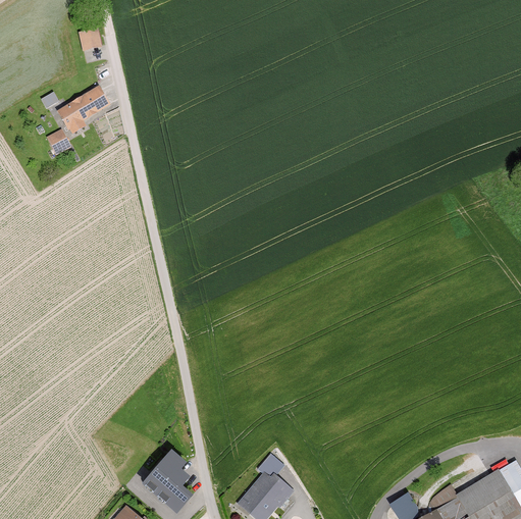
[(97,26),(79,31),(84,49),(102,45),(97,26)]
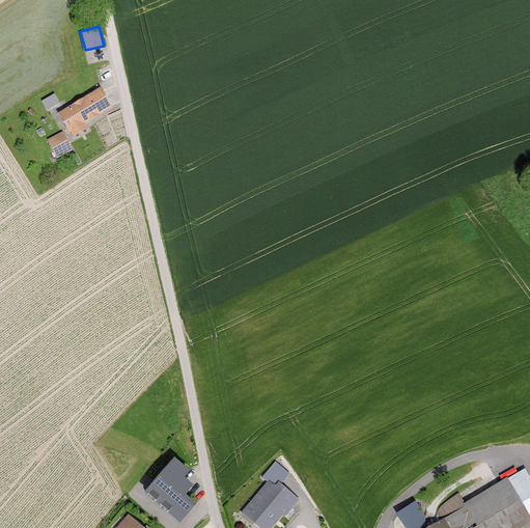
[(103,86),(59,111),(75,137),(89,129),(86,122),(114,107),(103,86)]
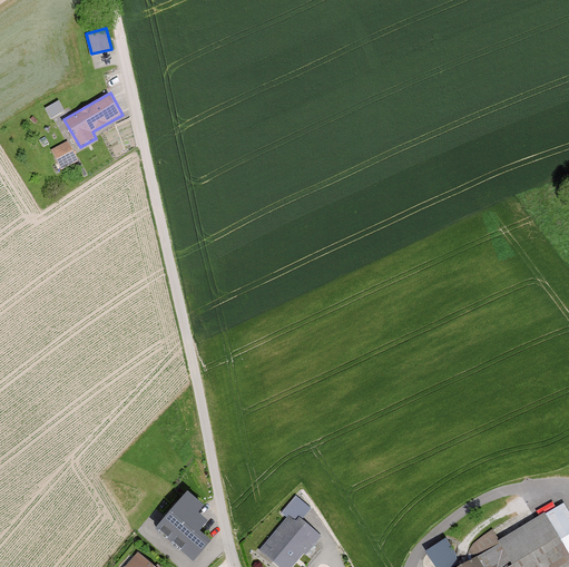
[(58,96),(46,104),(50,113),(64,105),(58,96)]
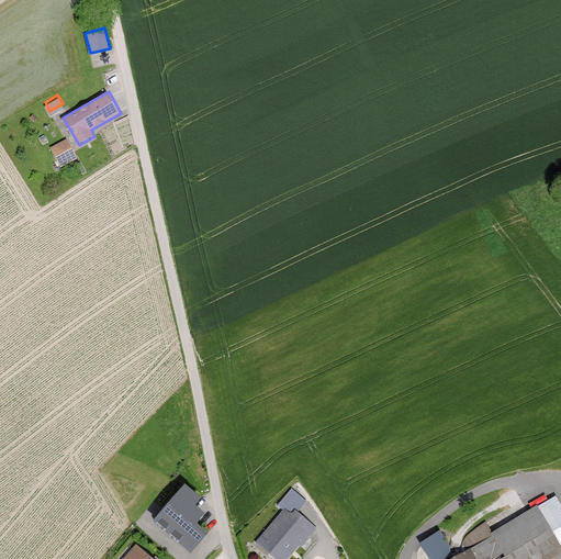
[(65,136),(49,145),(60,166),(76,157),(65,136)]
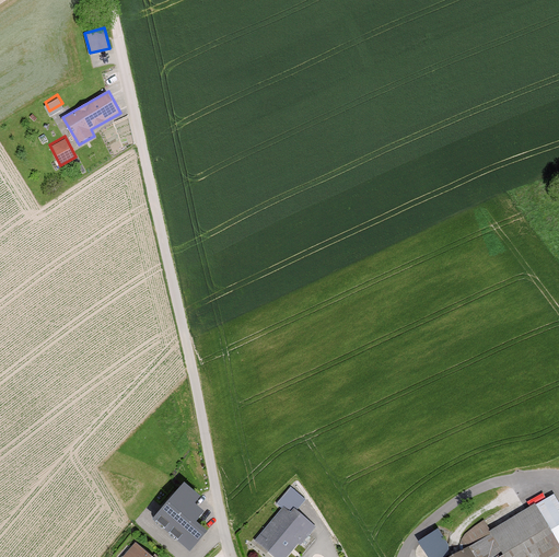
[(276,500),(281,505),(255,540),(277,556),(284,556),(314,521),(297,508),(304,497),(289,485),(276,500)]
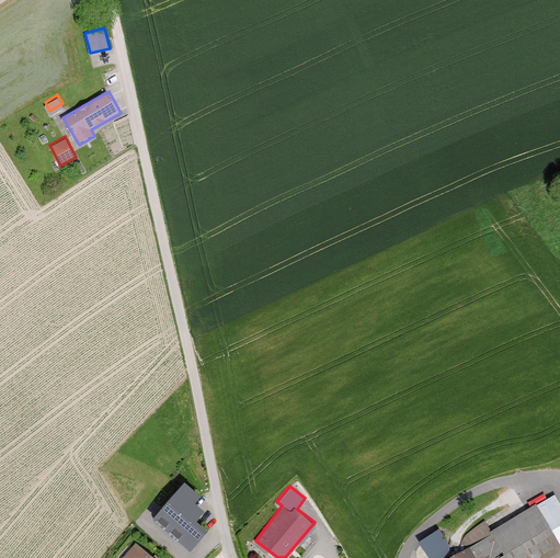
[(197,500),(183,488),(153,523),(189,554),(204,536),(192,526),(202,515),(192,507),(197,500)]
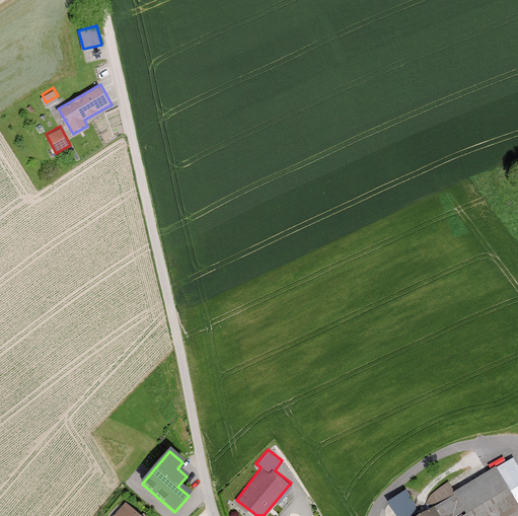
[(506,515),(517,509),(517,503),(495,466),(413,515),(506,515)]
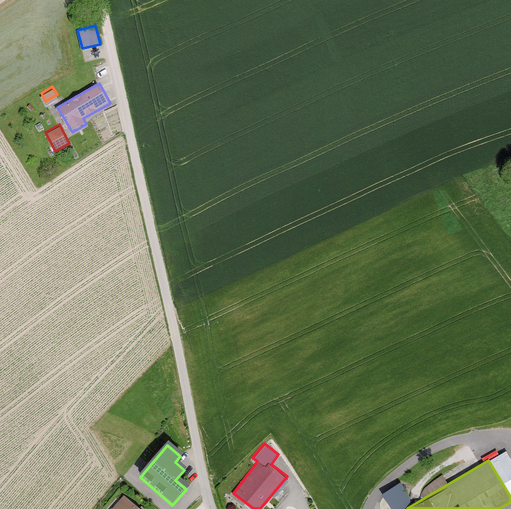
[(393,508),(400,508),(414,501),(400,479),(382,490),(393,508)]
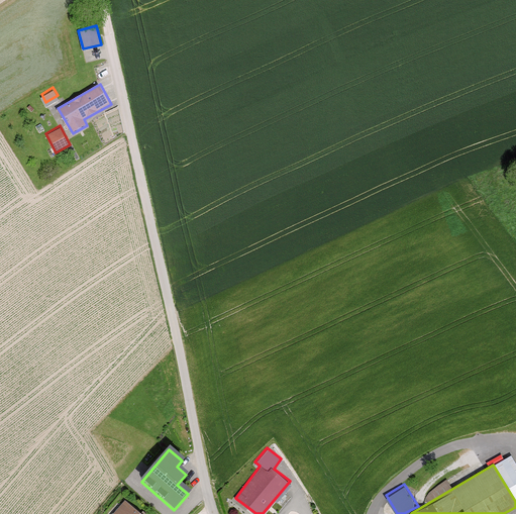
[(136,513),(123,502),(112,513),(136,513)]
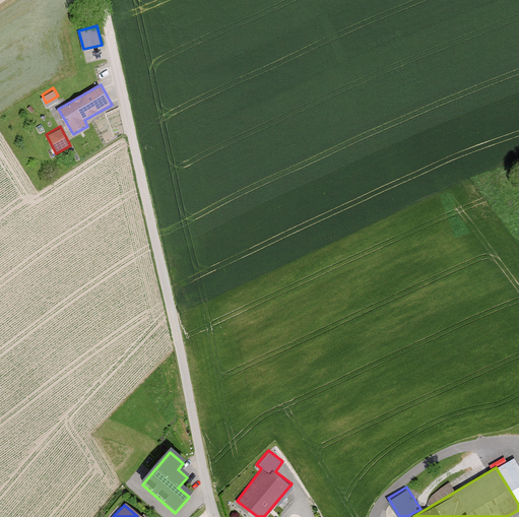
All buildings are outlined.
